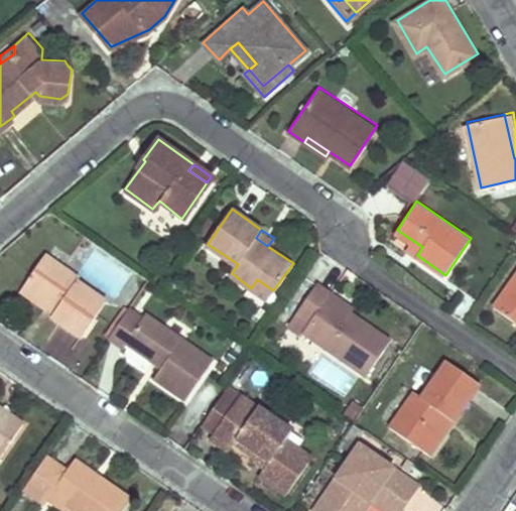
[(412,240),(407,248),(417,255),(422,247),(412,240)]
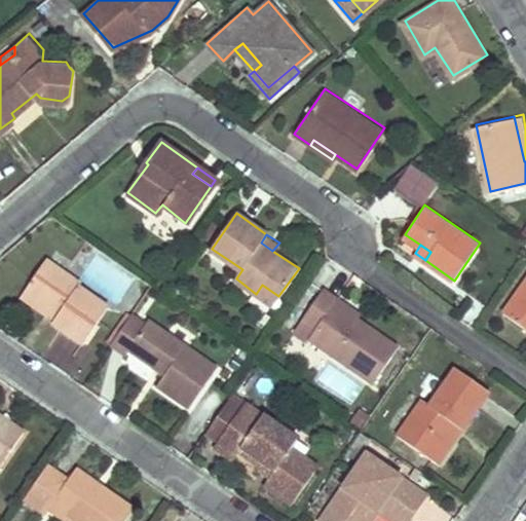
[(80,282),(46,258),(24,291),(57,314),(51,322),(83,343),(108,305),(78,285),(80,282)]
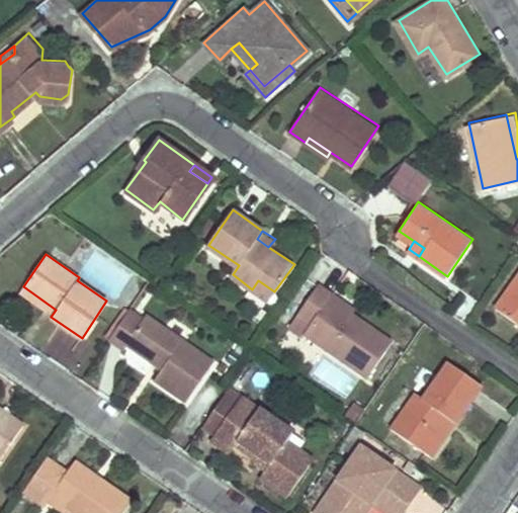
[(517,277),(497,309),(517,322),(517,277)]
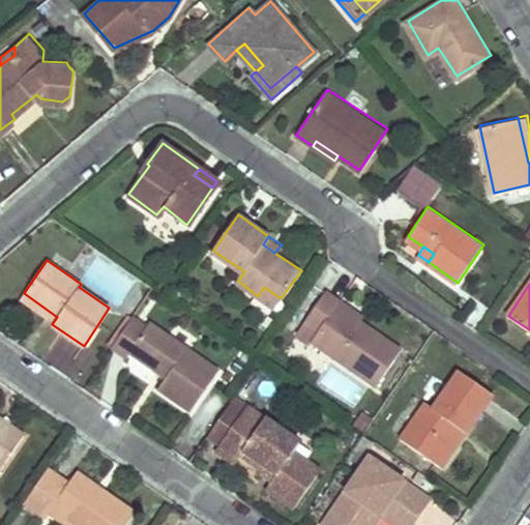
[(281,298),(264,287),(258,296),(275,308),(281,298)]
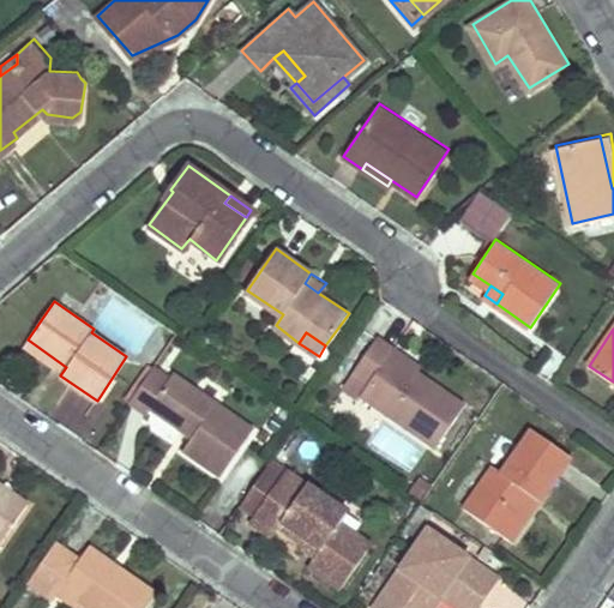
[(395,348),(378,336),(354,372),(368,383),(363,392),(435,445),(467,403),(419,371),(391,353),(395,348)]
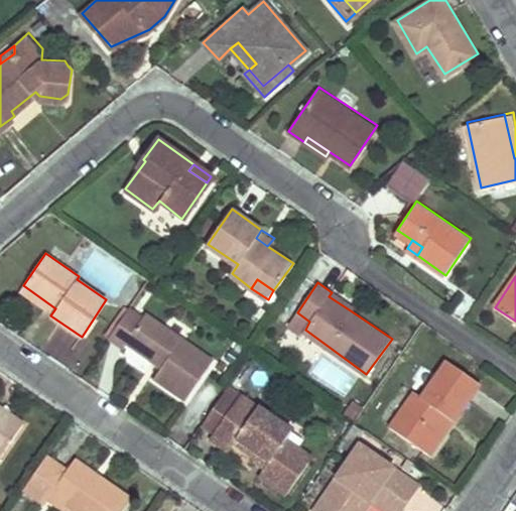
[(55,308),(23,285),(20,290),(50,315),(55,308)]
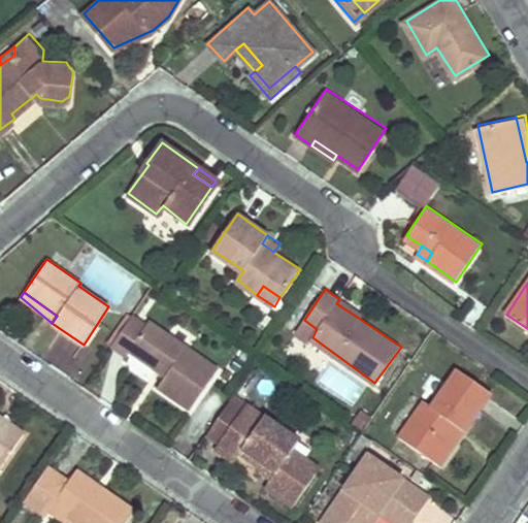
[(362,315),(339,299),(336,303),(360,319),(362,315)]
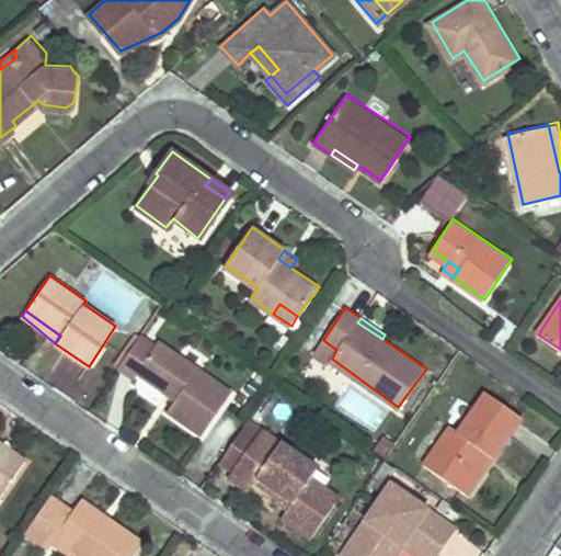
[(156,344),(140,333),(117,365),(134,376),(137,373),(175,399),(168,410),(202,434),(231,393),(159,340),(156,344)]
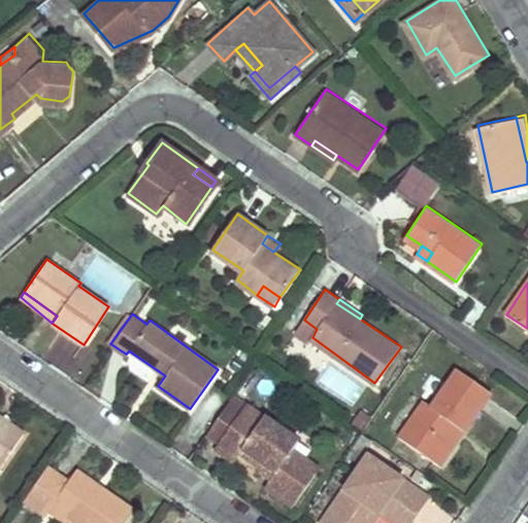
[(422,401),(397,437),(432,462),(456,427),(462,432),(489,392),(455,368),(429,406),(422,401)]
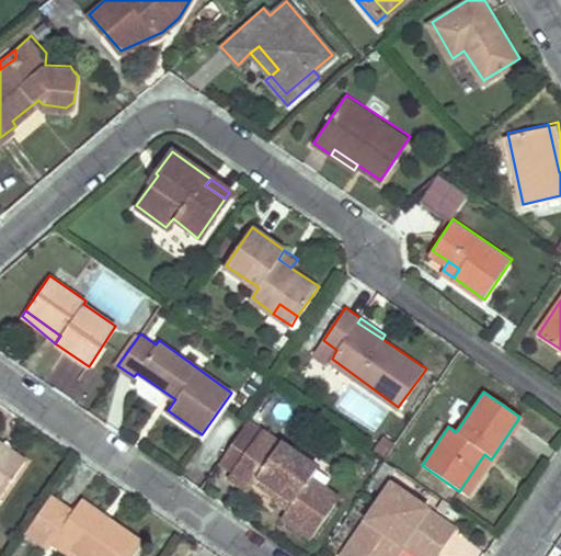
[(249,417),(219,461),(233,469),(263,427),(249,417)]
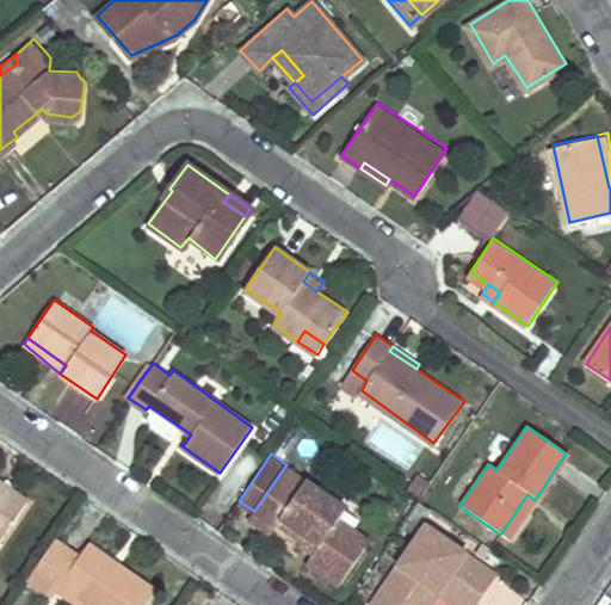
[(346,507),(287,464),(254,511),(250,518),(270,533),(277,524),(315,551),(308,561),(340,585),(372,541),(339,517),(346,507)]
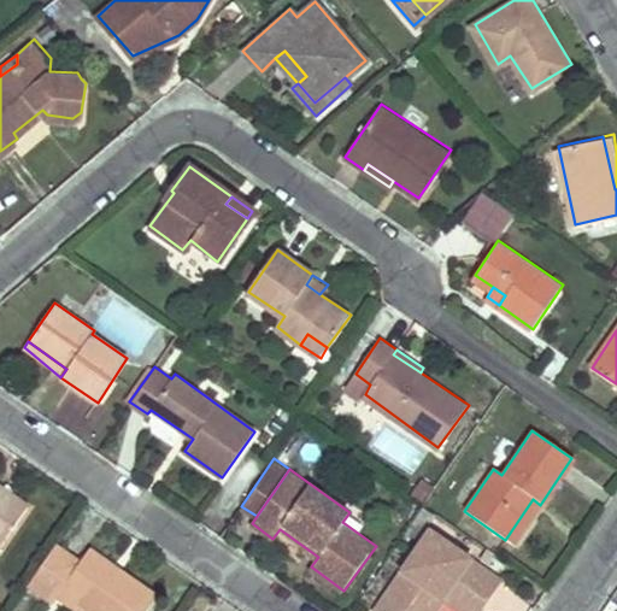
[(0,539),(27,503),(0,483),(0,539)]
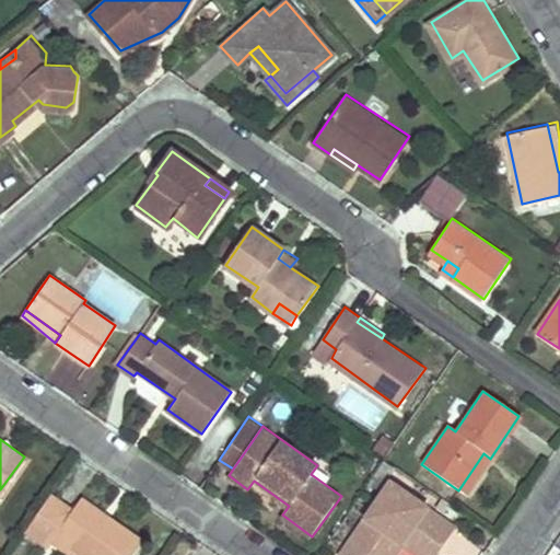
[(458,490),(465,495),(490,459),(483,453),(458,490)]
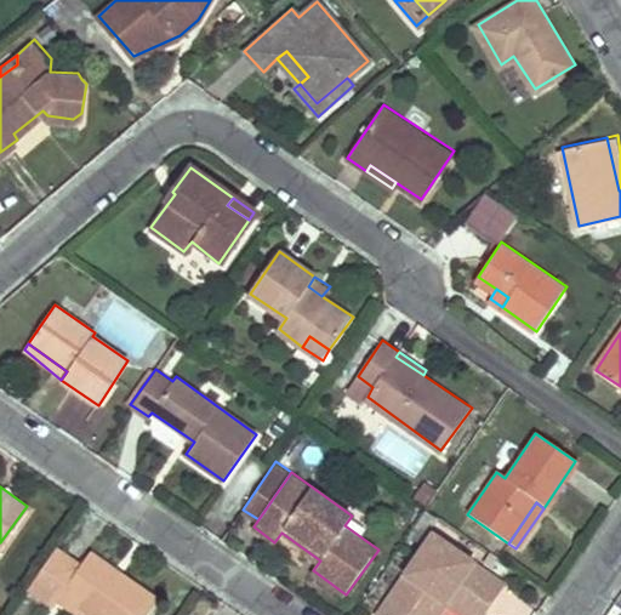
[(503,582),(429,530),(374,614),(375,614),(425,614),(437,597),(445,603),(455,587),(486,608),(503,582)]
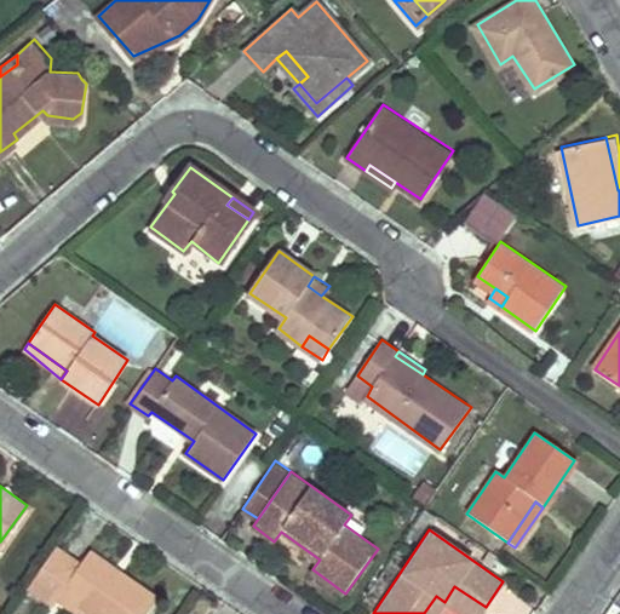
[(79,561),(55,544),(26,587),(51,604),(55,600),(75,613),(92,613),(93,613),(142,613),(156,596),(110,564),(107,571),(84,555),(79,561)]
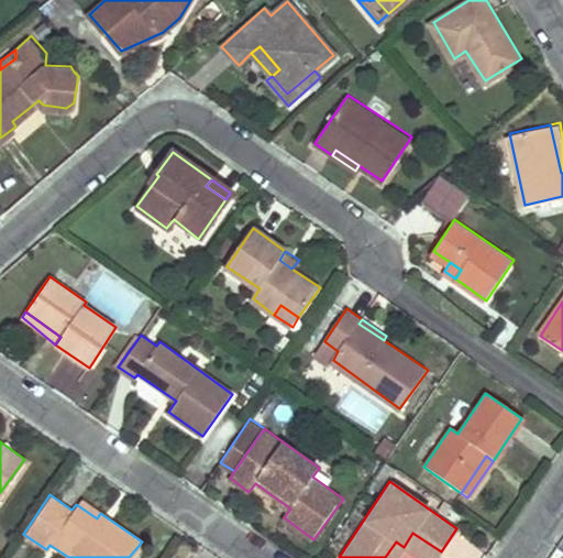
[(100,513),(79,498),(76,504),(97,518),(100,513)]
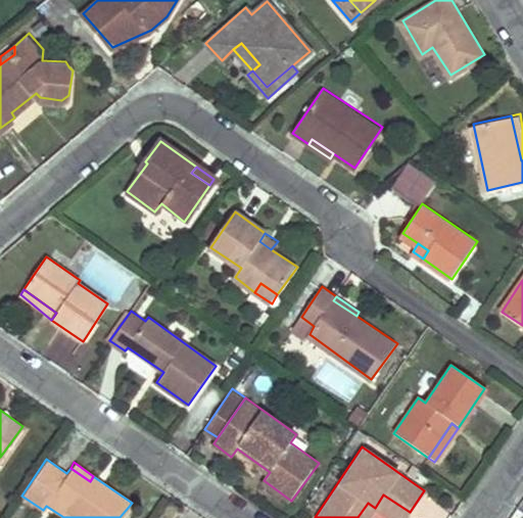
[(383,495),(375,508),(390,517),(406,517),(410,512),(383,495)]
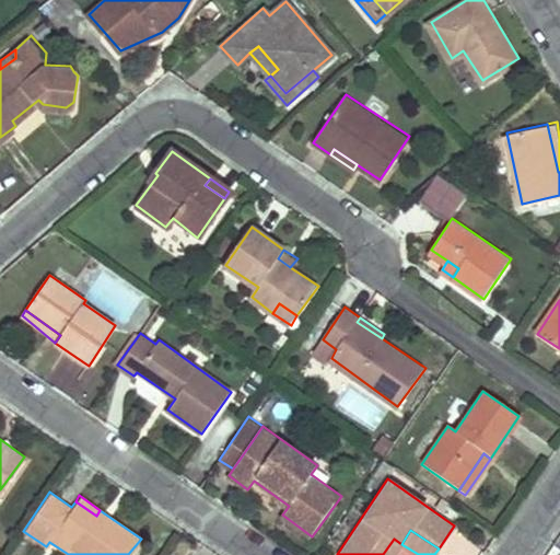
[(393,554),(401,544),(394,539),(383,554),(393,554)]
